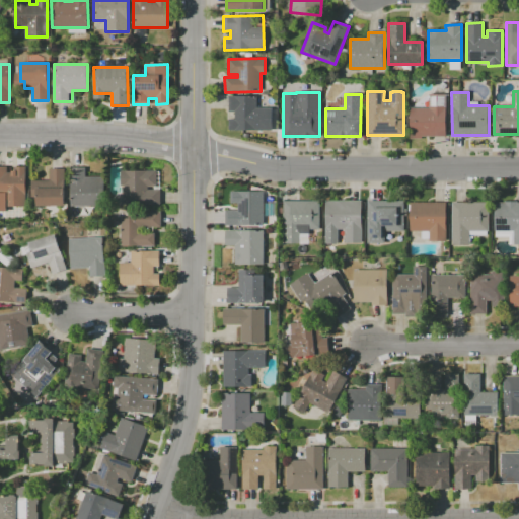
[(410,139),(410,107),(429,107),(429,95),(447,95),(446,136),(422,136),(422,139),(410,139)]
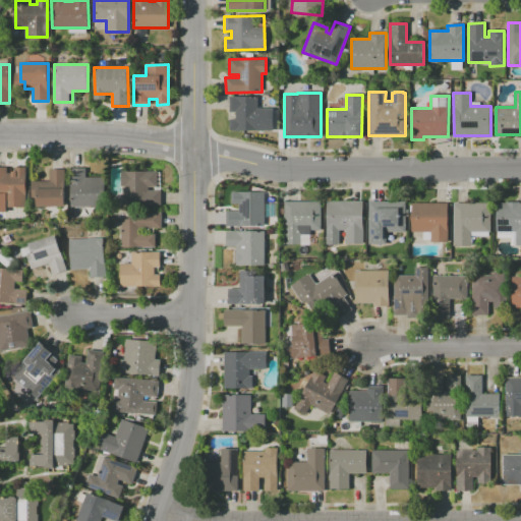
[(229,97),(268,97),(268,130),(229,130),(229,120),(234,120),(235,112),(229,112),(229,97)]
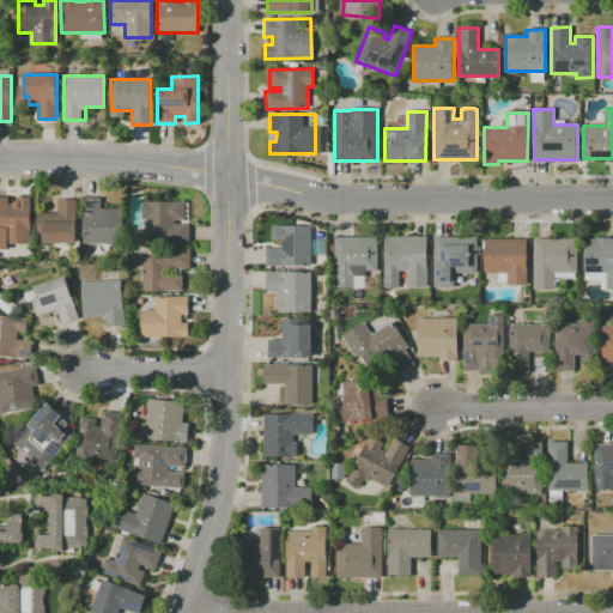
[(0,196),(7,196),(7,204),(17,204),(17,196),(30,196),(31,242),(4,242),(4,231),(0,231),(0,196)]
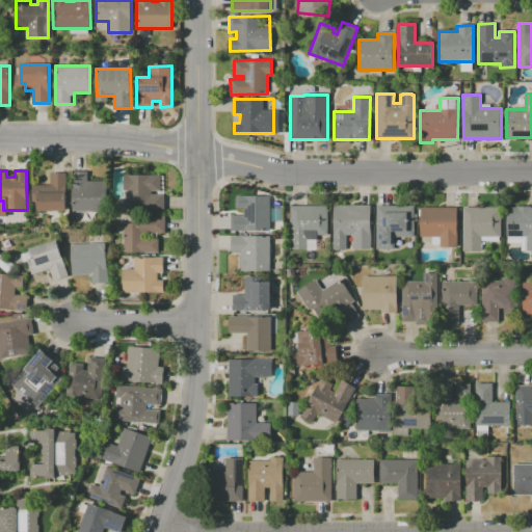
[(72,211),(72,171),(87,171),(87,181),(100,181),(100,211),(72,211)]
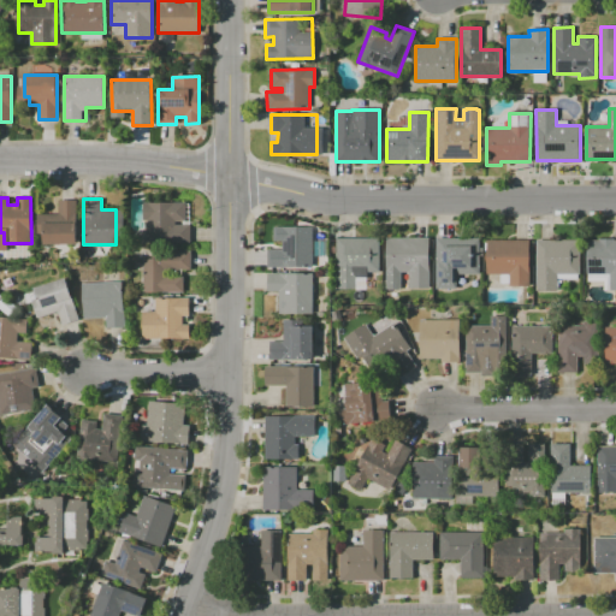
[(37,244),(37,214),(58,214),(58,200),(77,200),(77,243),(37,244)]
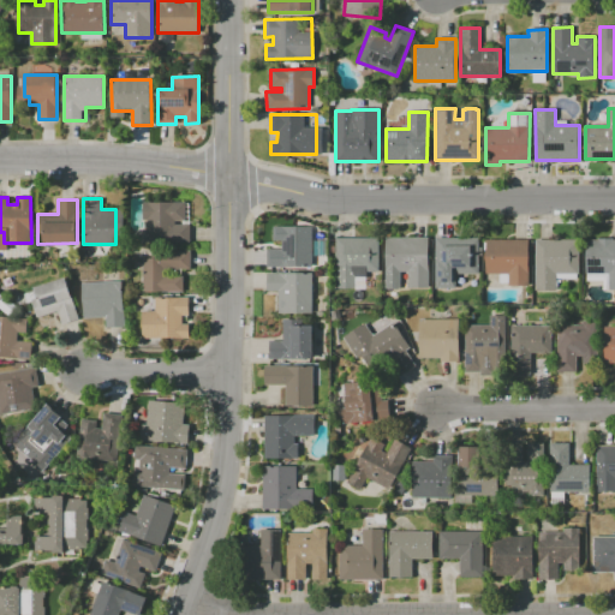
[(142,202),(186,202),(186,221),(175,221),(175,225),(190,225),(190,243),(147,243),(147,220),(142,220),(142,202)]
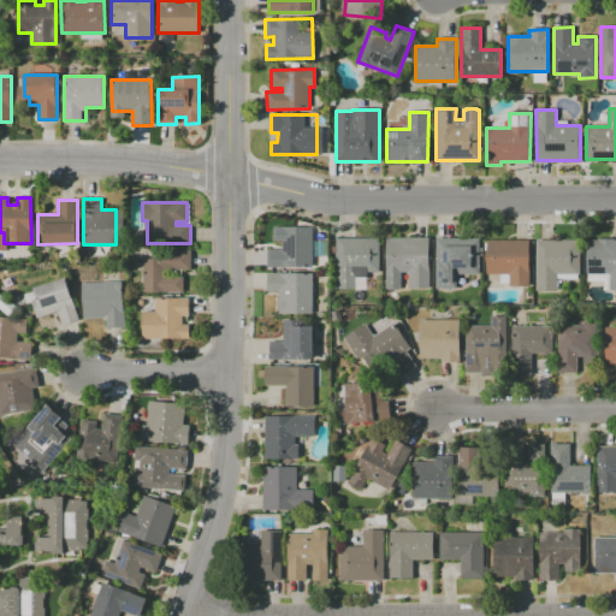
[(274,226),(313,226),(313,267),(266,267),(266,249),(282,249),(282,241),(274,241),(274,226)]
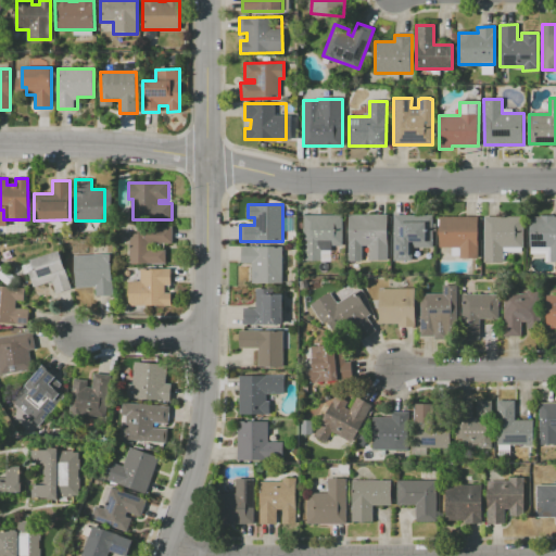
[(304,215),(342,215),(342,244),(330,244),(330,261),(304,262),(304,215)]
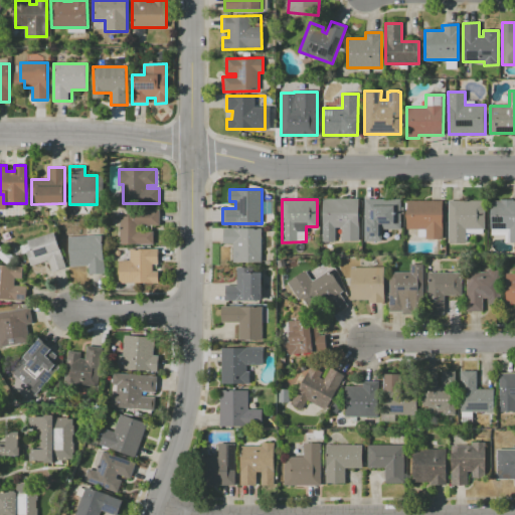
[(323,199),(358,199),(359,241),(342,241),(342,227),(335,227),(335,241),(323,241),(323,199)]
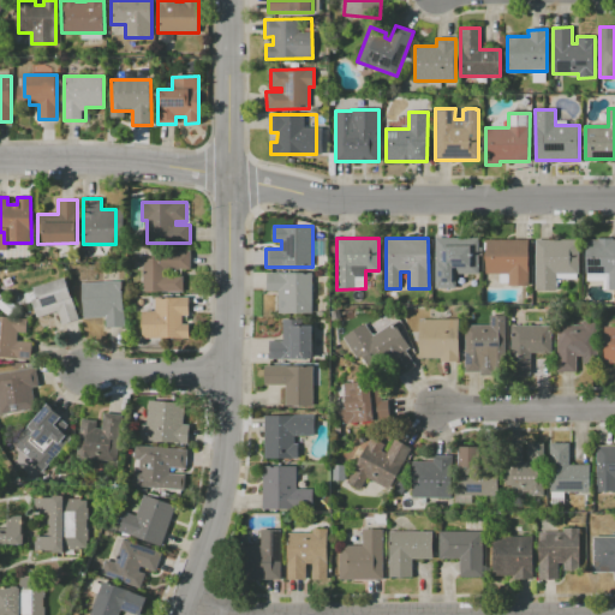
[(435,239),(442,239),(442,246),(470,246),(470,238),(479,238),(479,274),(455,274),(455,287),(436,287),(435,239)]
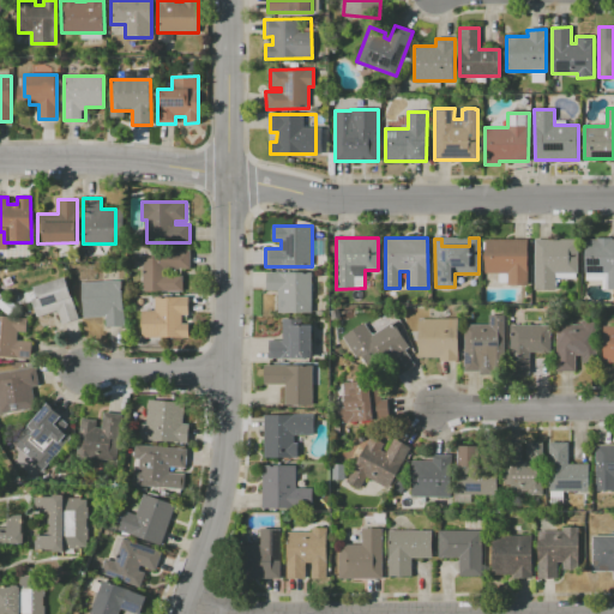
[(485,240),(528,239),(528,284),(507,284),(507,272),(485,272),(485,240)]
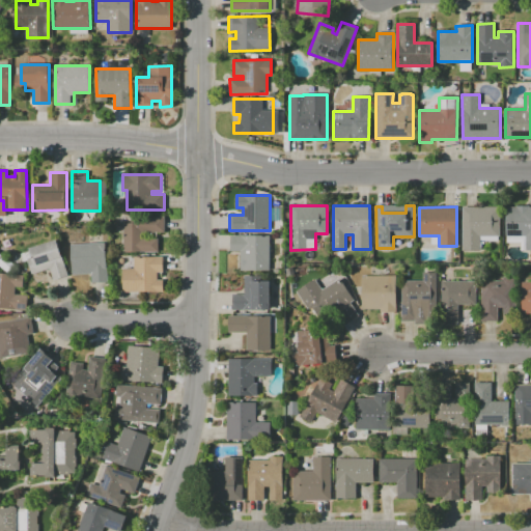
[(463,207),(500,206),(500,235),(479,235),(479,250),(463,250),(463,207)]
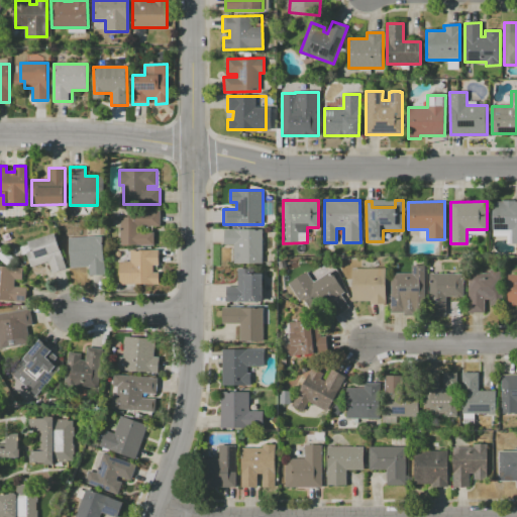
[(492,202),(516,201),(516,243),(508,243),(508,235),(493,235),(492,202)]
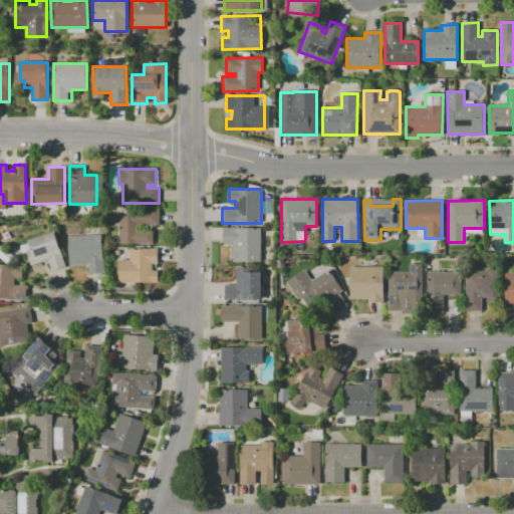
[(119,244),(119,210),(159,210),(159,225),(137,225),(137,232),(153,232),(153,244),(119,244)]
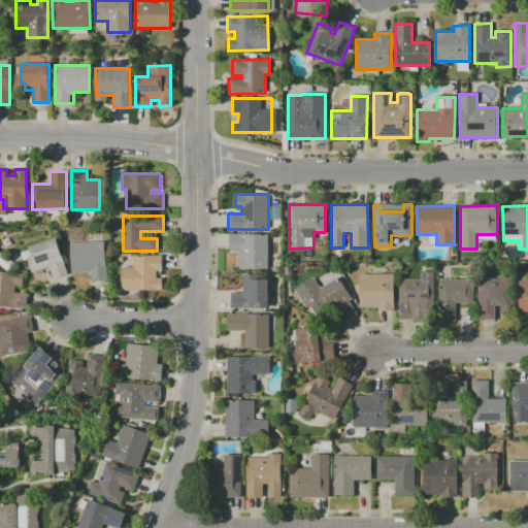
[(229,234),(268,234),(268,268),(239,268),(239,249),(229,250),(229,234)]
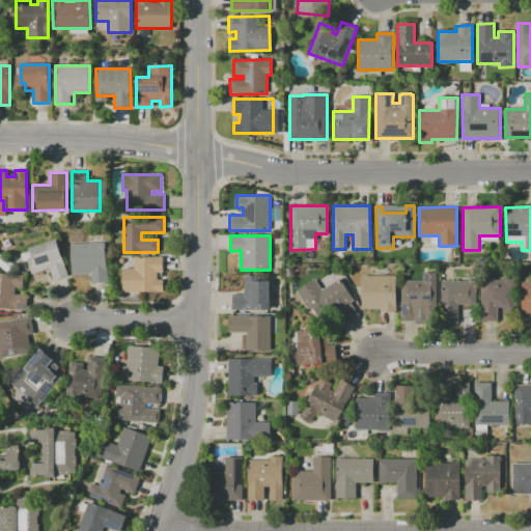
[(29,248),(56,240),(67,275),(53,279),(50,269),(33,274),(28,258),(32,257),(29,248)]
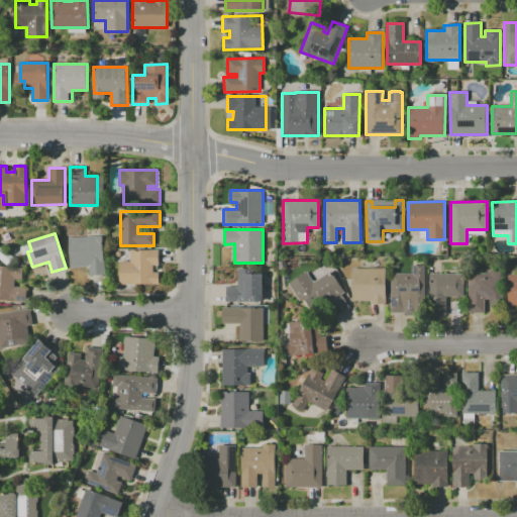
[(69,238),(102,236),(105,275),(89,275),(89,267),(70,268),(69,238)]
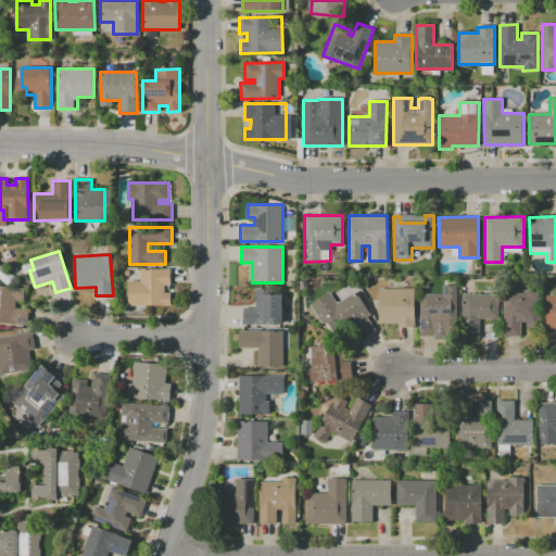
[(140,269),(169,268),(169,286),(164,286),(165,293),(171,292),(171,305),(129,306),(128,281),(140,281),(140,269)]
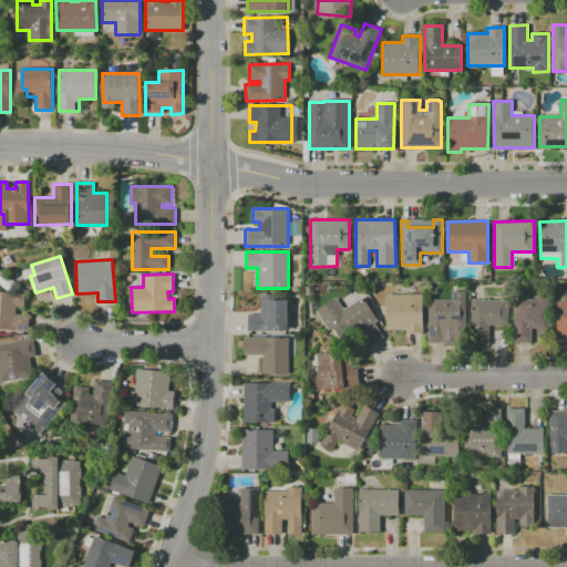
[(0,290),(26,292),(24,308),(18,307),(17,315),(29,316),(28,331),(0,328),(0,290)]
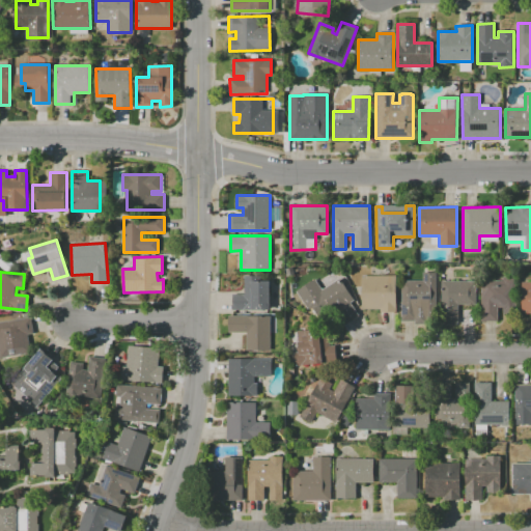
[(401,320),(401,282),(423,282),(423,273),(437,273),(437,320),(401,320)]
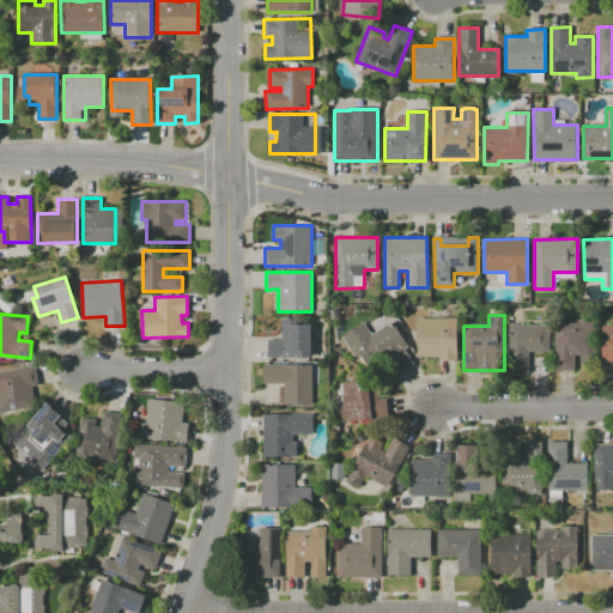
[(418,319),(456,317),(457,360),(438,360),(438,357),(418,357),(418,319)]
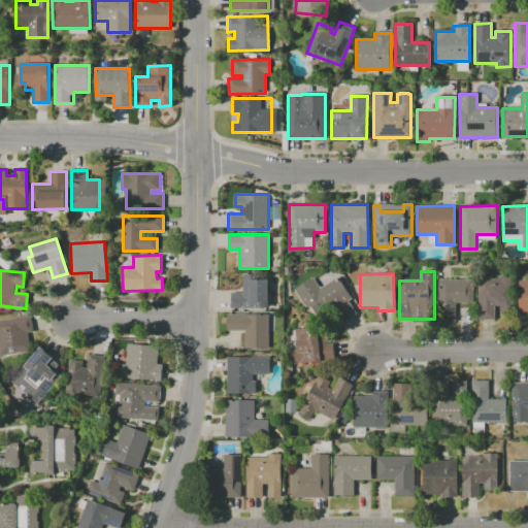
[(268,309),(231,309),(231,292),(242,292),(242,274),(252,274),(252,279),(268,279),(268,309)]
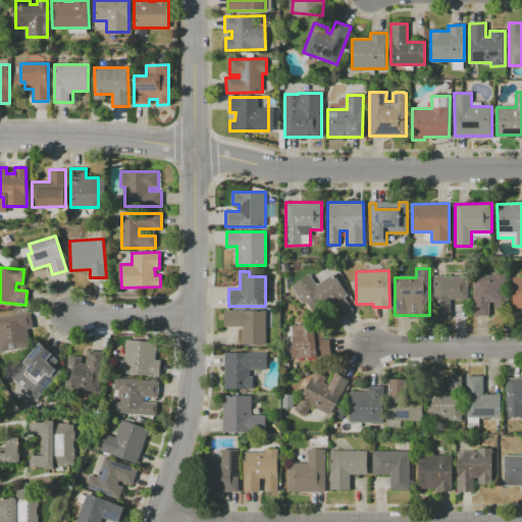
[(473,316),(473,275),(493,275),(493,272),(510,272),(510,315),(494,315),(494,303),(489,303),(489,315),(473,316)]
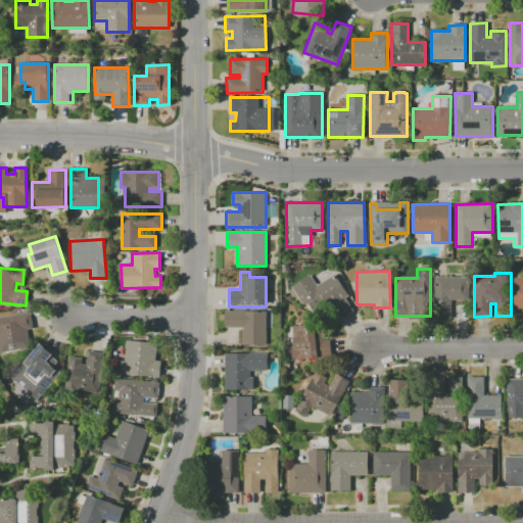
[(292,287),(311,275),(317,285),(335,274),(348,295),(344,297),(353,312),(340,320),(325,295),(305,307),(292,287)]
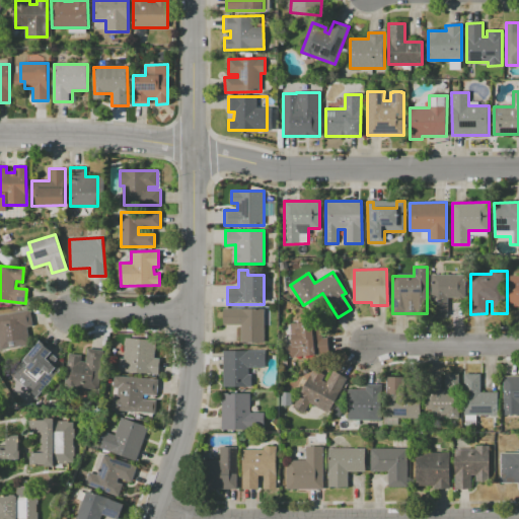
[(431,275),(464,275),(465,297),(447,297),(447,313),(432,313),(431,275)]
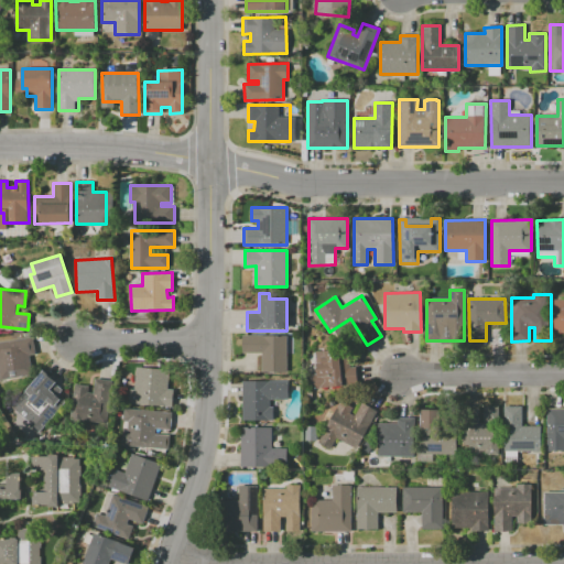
[(554,300),(563,300),(563,333),(554,333),(554,300)]
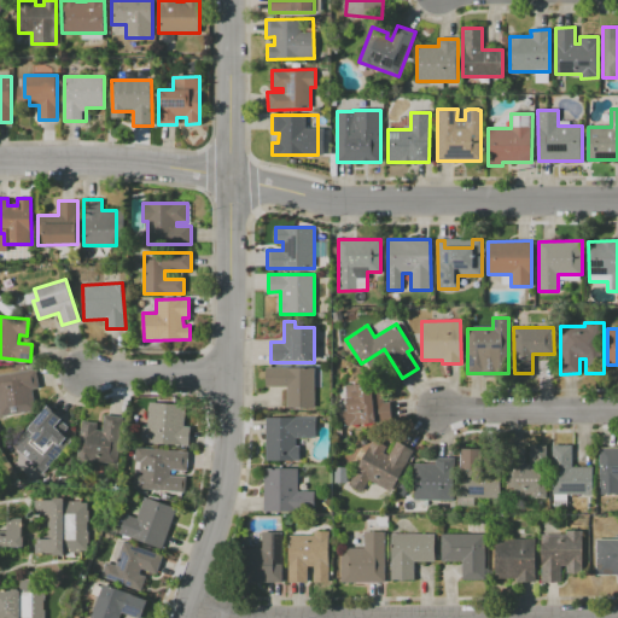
[(314,409),(287,409),(287,386),(266,386),(266,368),(314,368),(314,409)]
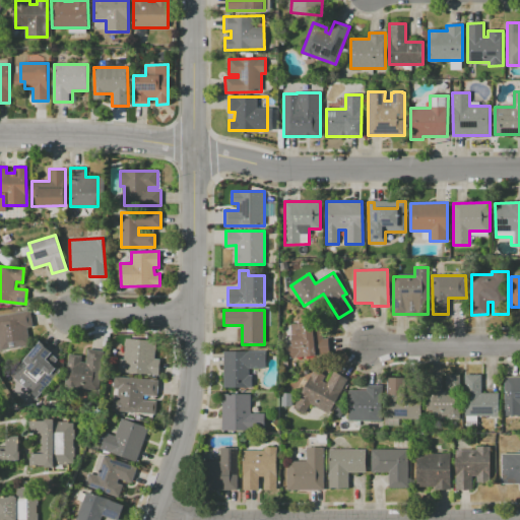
[(0,315),(30,311),(33,327),(26,328),(29,345),(0,350),(0,315)]
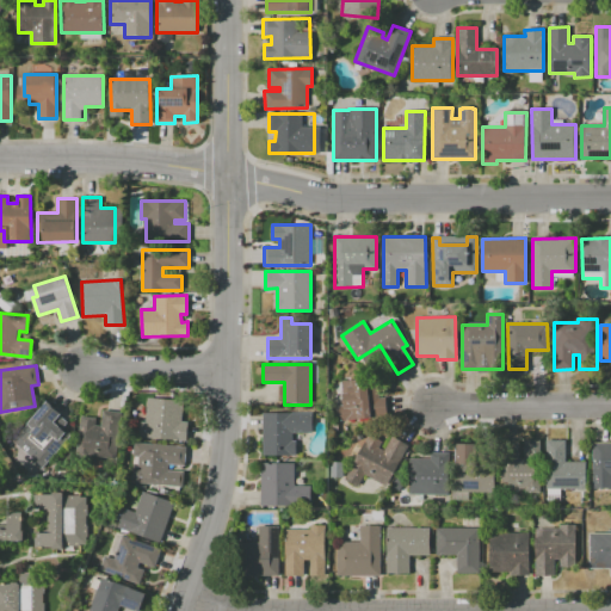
[(371,418),(341,420),(339,406),(345,405),(341,382),(365,378),(371,418)]
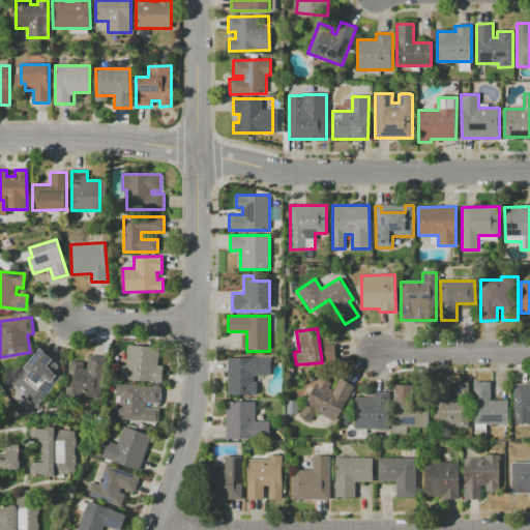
[(121,379),(122,365),(125,366),(128,344),(160,348),(158,364),(163,365),(160,383),(121,379)]
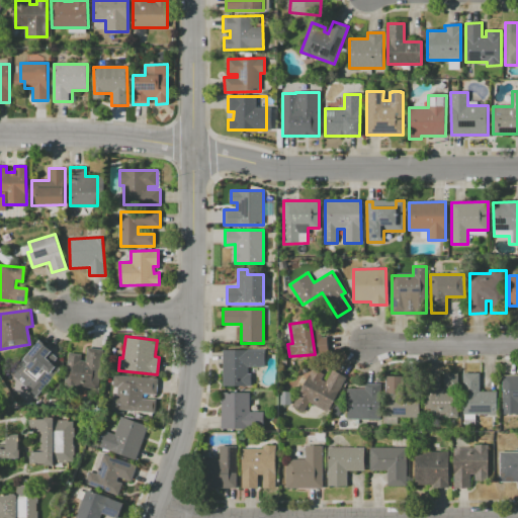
[(15,370),(39,340),(52,350),(47,357),(59,367),(37,394),(28,385),(30,383),(15,370)]
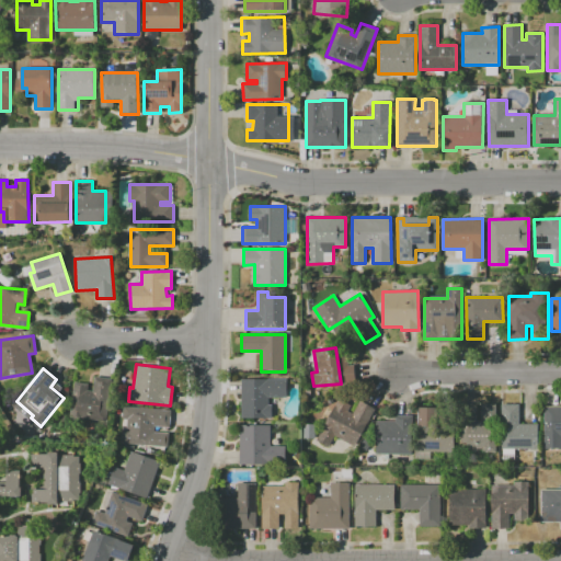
[(106,421),(70,416),(73,380),(88,382),(87,390),(93,390),(94,377),(111,378),(106,421)]
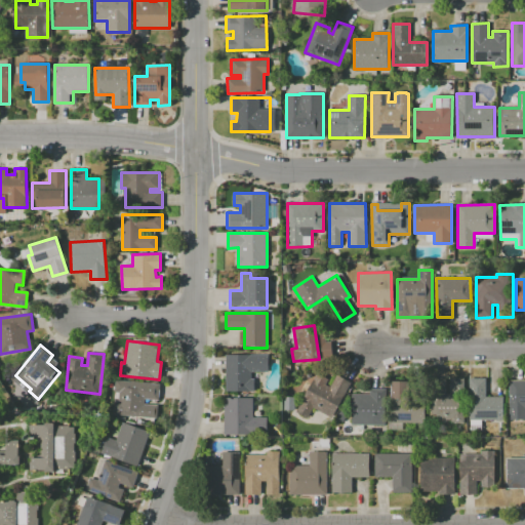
[(226,392),(227,353),(269,354),(268,372),(251,371),(251,379),(254,379),(253,393),(226,392)]
